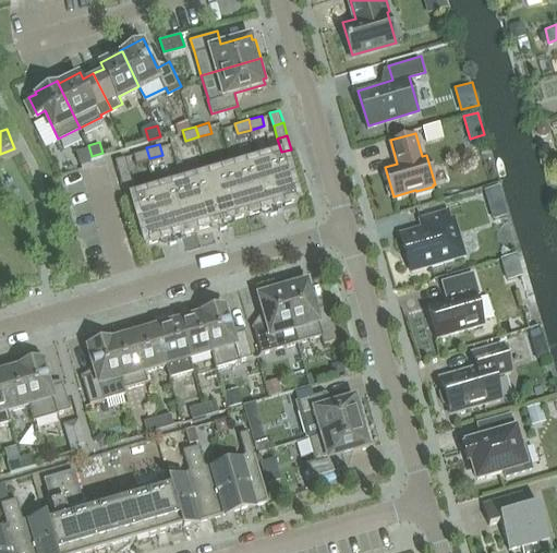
[(80,159),(92,156),(88,145),(76,148),(80,159)]
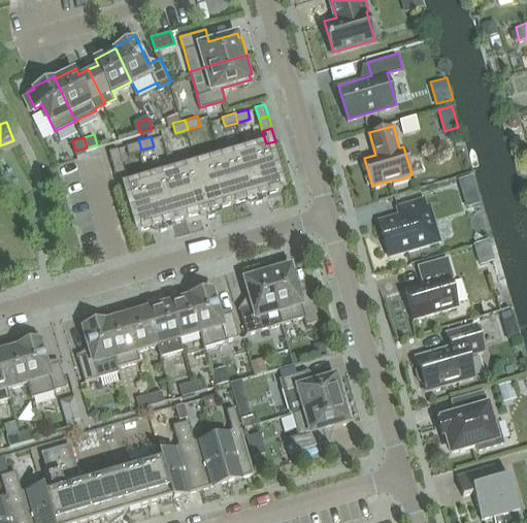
[(126,143),(129,154),(141,150),(138,139),(126,143)]
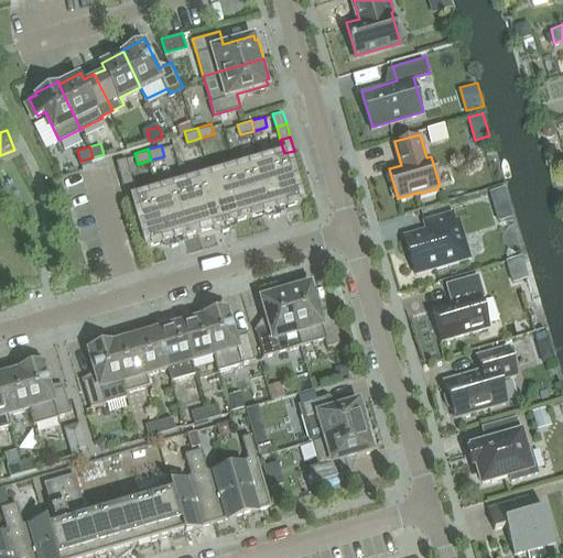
[(280,205),(302,198),(289,152),(284,153),(262,160),(273,197),(277,196),(280,205)]
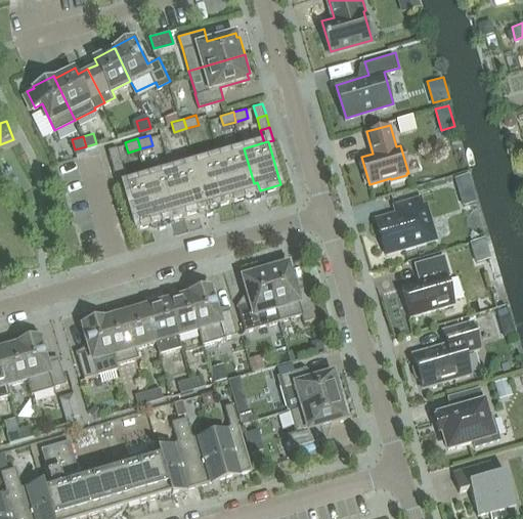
[(118,144),(109,147),(113,160),(121,157),(118,144)]
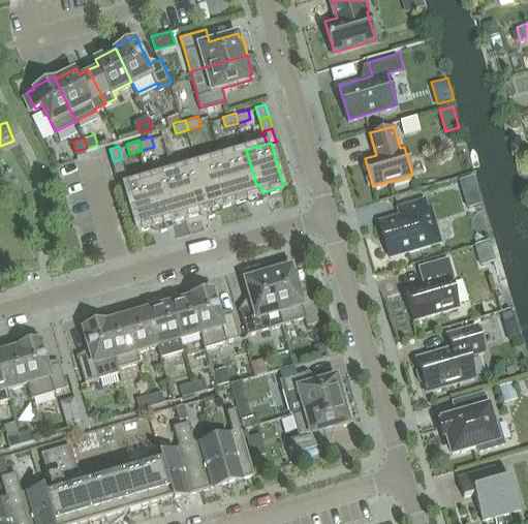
[(222,156),(235,201),(255,194),(253,186),(256,185),(246,150),(222,156)]
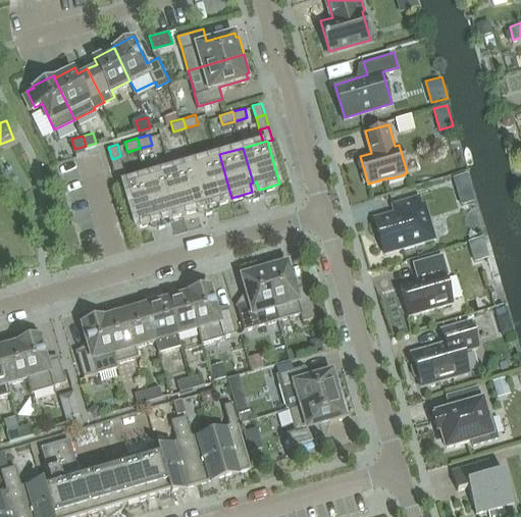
[(212,204),(231,198),(219,154),(196,161),(206,196),(209,195),(212,204)]
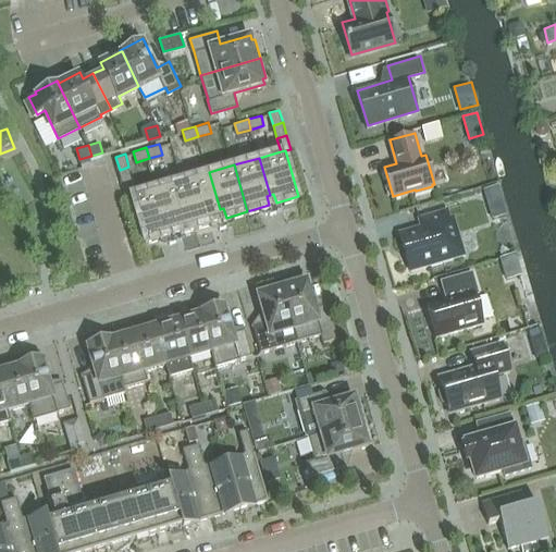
[(128,167),(120,170),(123,182),(133,180),(128,167)]
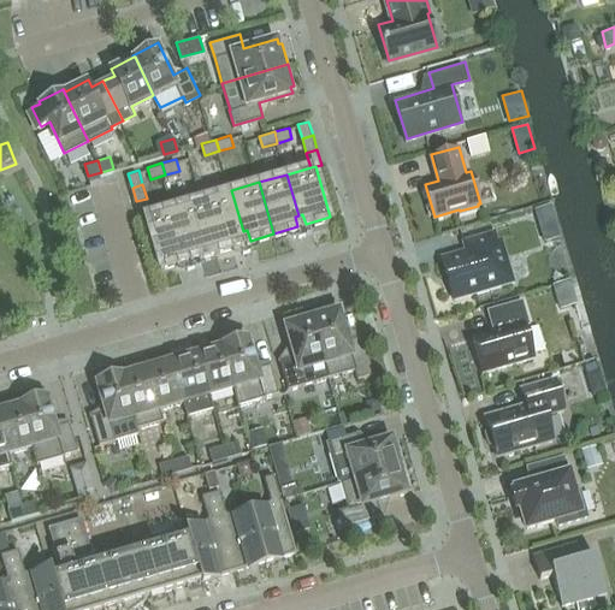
[(203,199),(218,250),(242,243),(238,232),(243,231),(231,190),(203,199)]
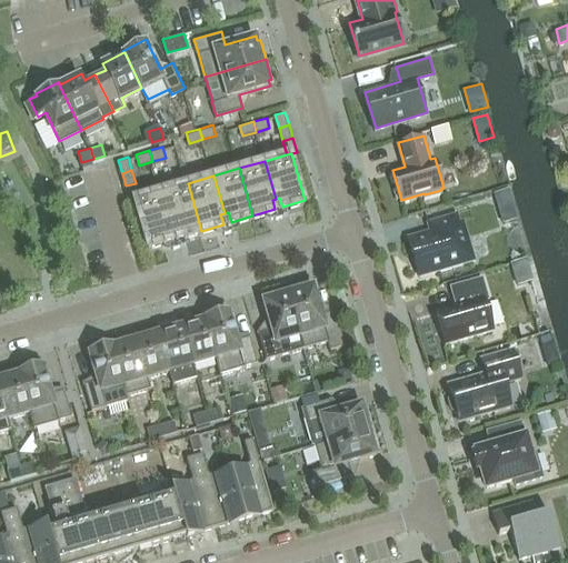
[(136,183),(126,186),(130,200),(135,198),(139,197),(136,183)]
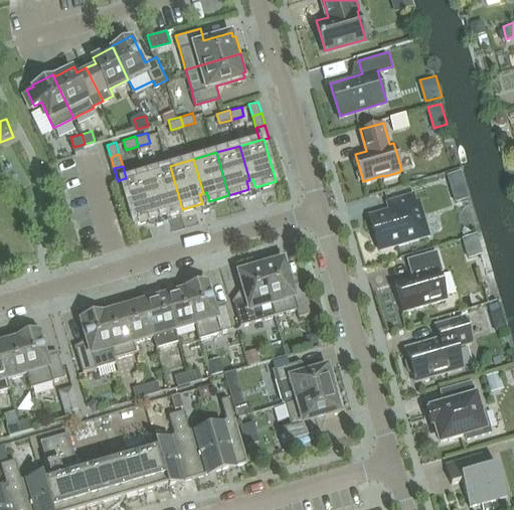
[(162,214),(182,209),(170,166),(147,172),(157,207),(160,206),(162,214)]
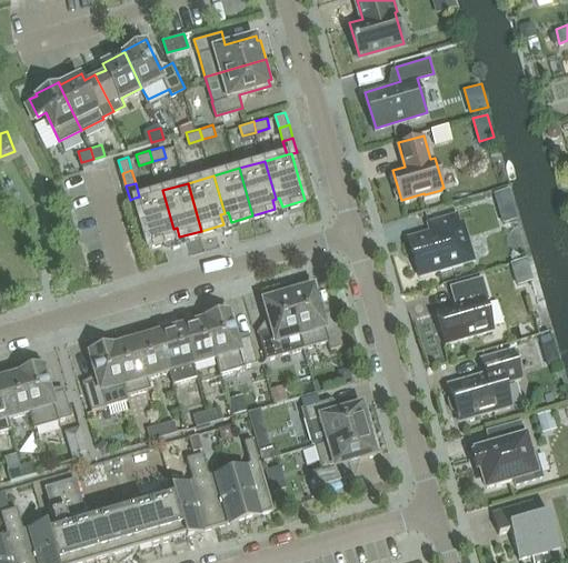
[(509,188),(497,191),(506,221),(518,217),(509,188)]
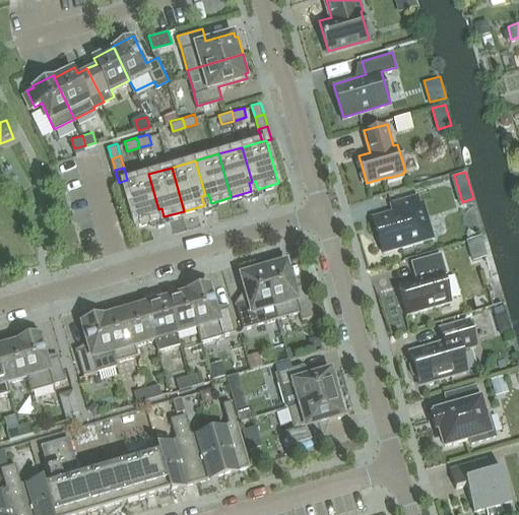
[(123,181),(136,224),(157,218),(154,210),(158,209),(148,174),(127,180),(123,181)]
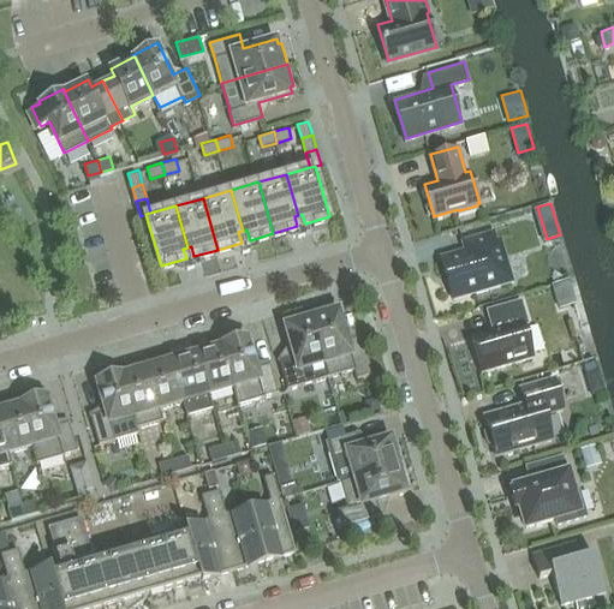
[(294,216),(297,226),(299,233),(307,231),(305,224),(302,214),(298,215),(294,216)]
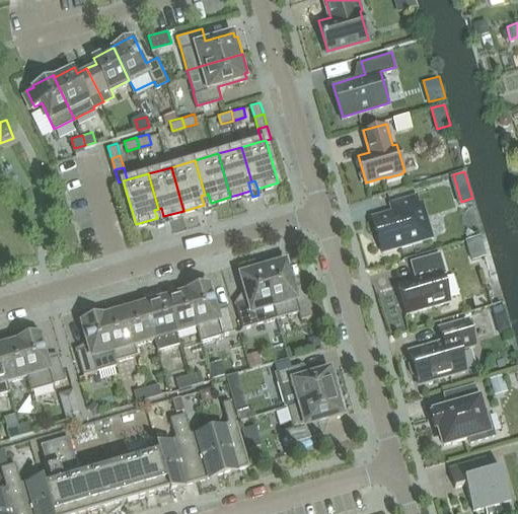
[(201,196),(204,205),(205,210),(212,208),(211,203),(208,194),(205,195),(201,196)]
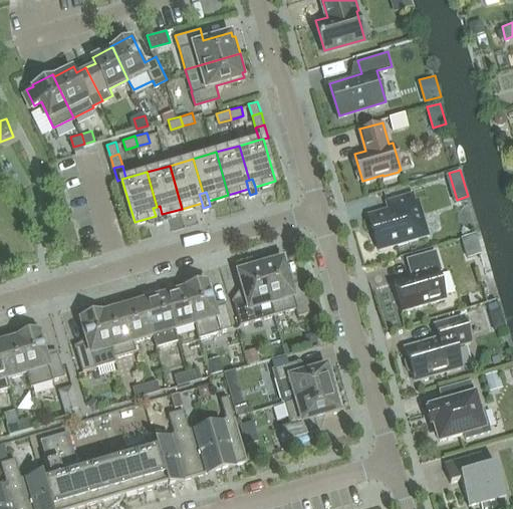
[(389,207),(368,213),(378,247),(429,233),(419,198),(415,199),(413,192),(387,199),(389,207)]
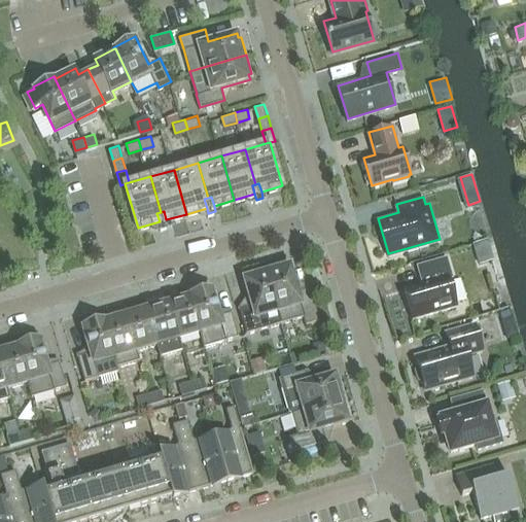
[(161,228),(165,227),(168,225),(166,219),(164,211),(161,212),(156,213),(160,221),(161,228)]
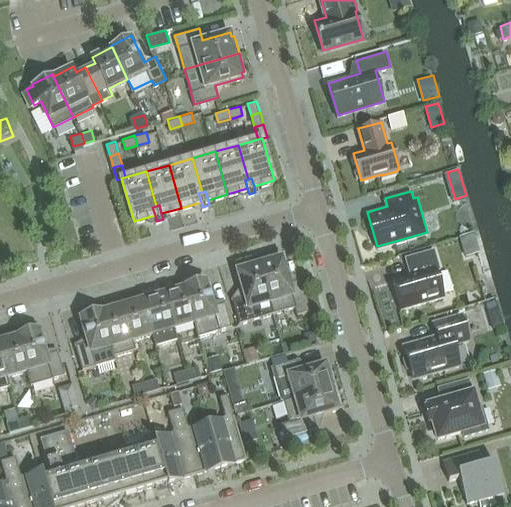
[(460,235),(466,255),(480,251),(474,231),(460,235)]
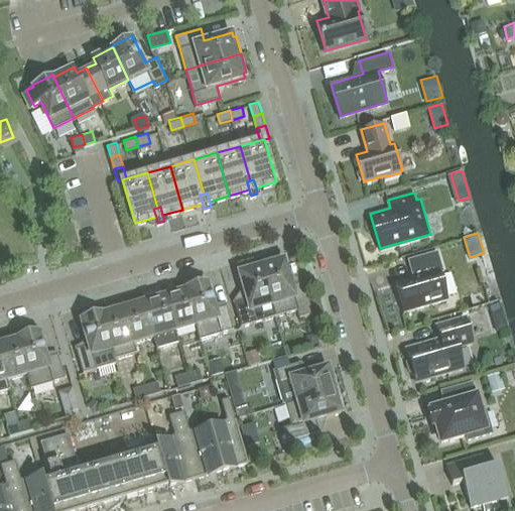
[(438,269),(441,268),(436,250),(409,258),(414,275),(396,280),(404,309),(446,297),(438,269)]
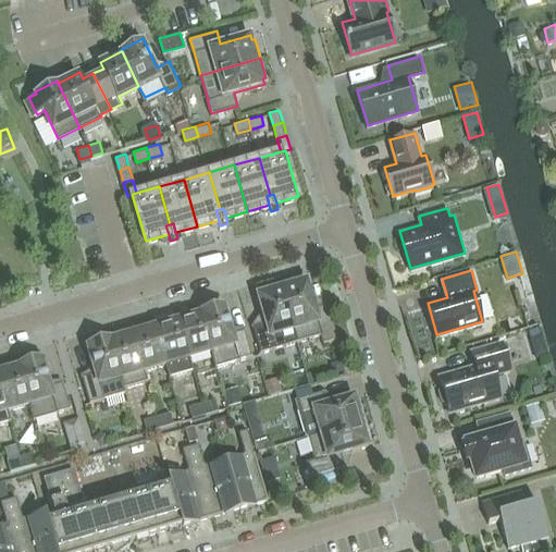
[(298,340),(321,333),(323,341),(337,336),(328,303),(314,306),(307,279),(301,280),(300,278),(282,283),(298,340)]
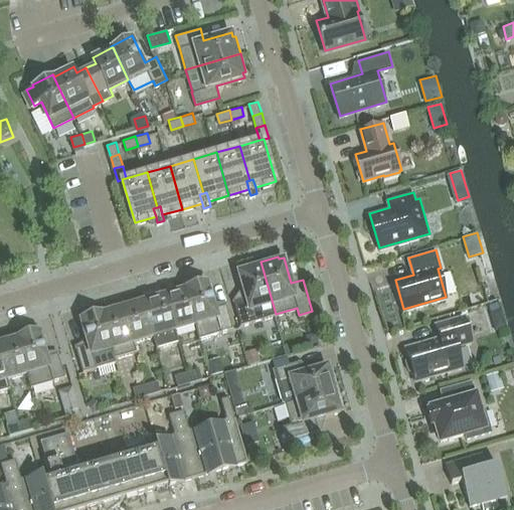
[(245,296),(233,300),(240,324),(253,320),(276,314),(261,262),(242,267),(243,270),(238,271),(245,296)]
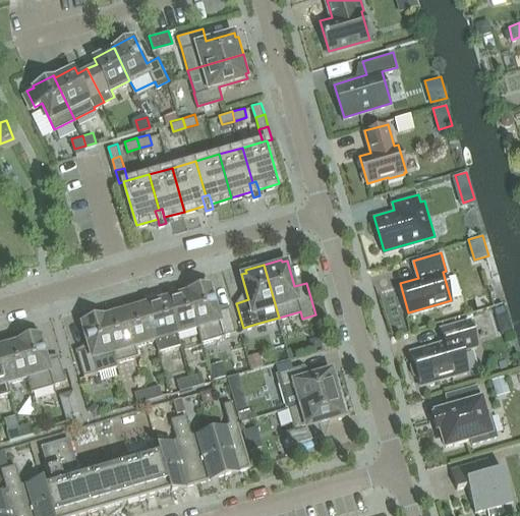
[(217,309),(209,283),(186,289),(187,291),(198,326),(197,326),(201,341),(224,335),(224,334),(236,331),(229,305),(217,309)]
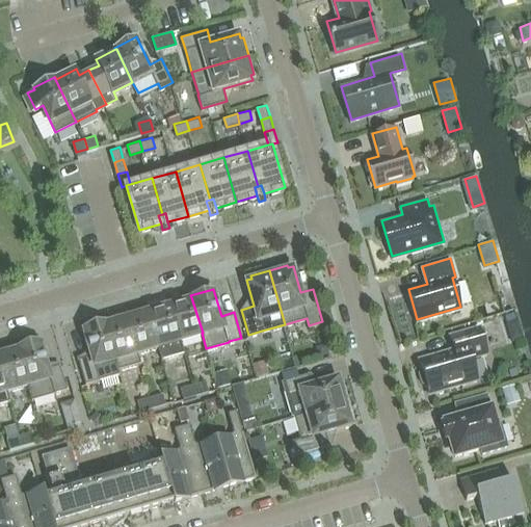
[(203,333),(191,297),(170,304),(181,339),(202,333),(203,333)]
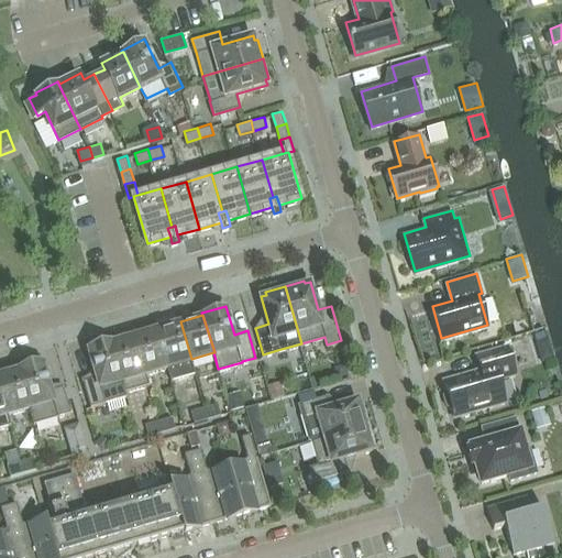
[(157,328),(168,365),(172,379),(195,372),(191,359),(180,321),(157,328)]
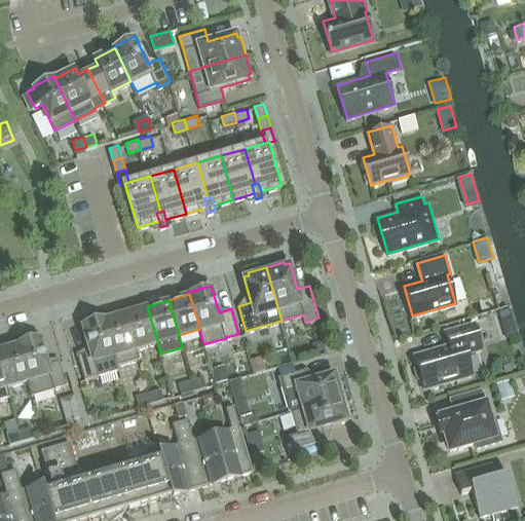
[(125,312),(136,347),(137,347),(157,341),(147,306),(125,312)]
